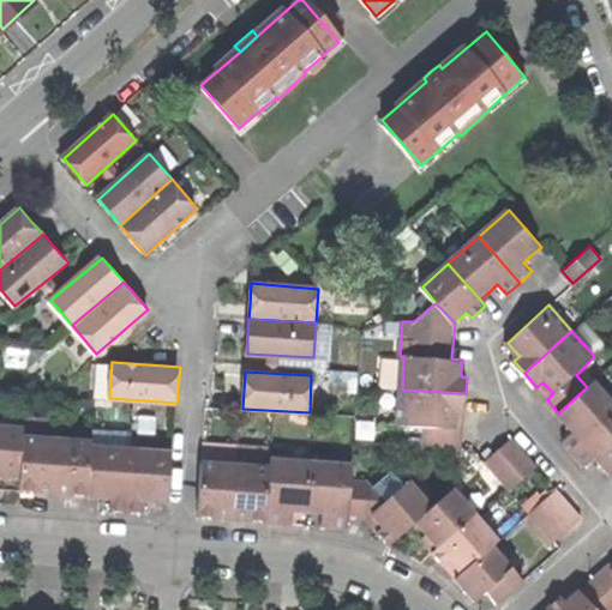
[(565,440),(576,453),(611,418),(611,398),(595,379),(587,387),(558,414),(568,422),(576,432),(565,440)]
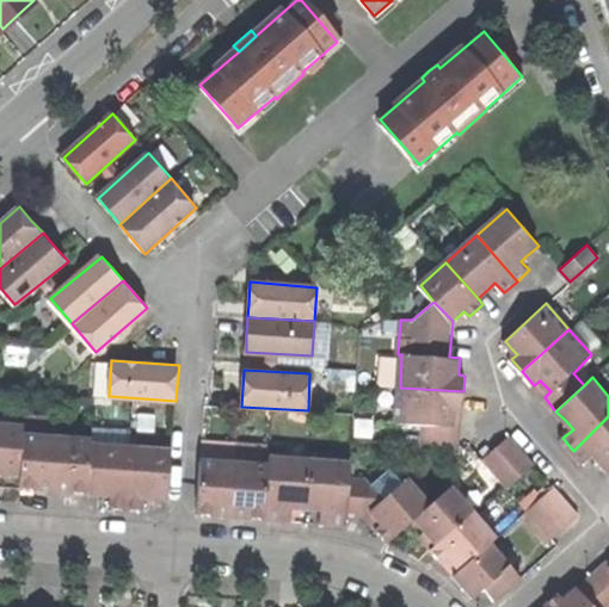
[(423,441),(460,444),(461,426),(454,426),(454,417),(455,410),(462,412),(463,391),(400,388),(397,422),(424,426),(423,441)]
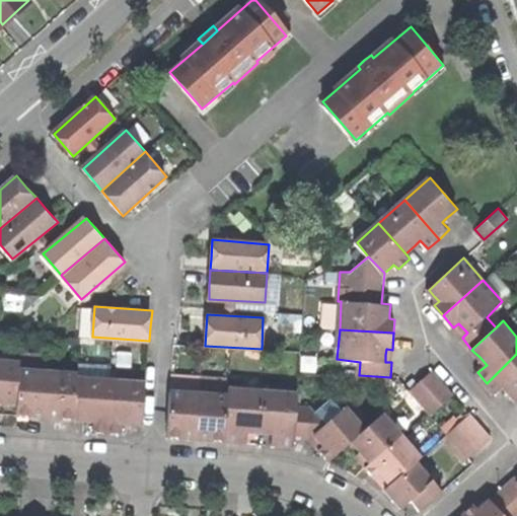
[(20,361),(19,369),(49,371),(50,354),(20,353),(20,361)]
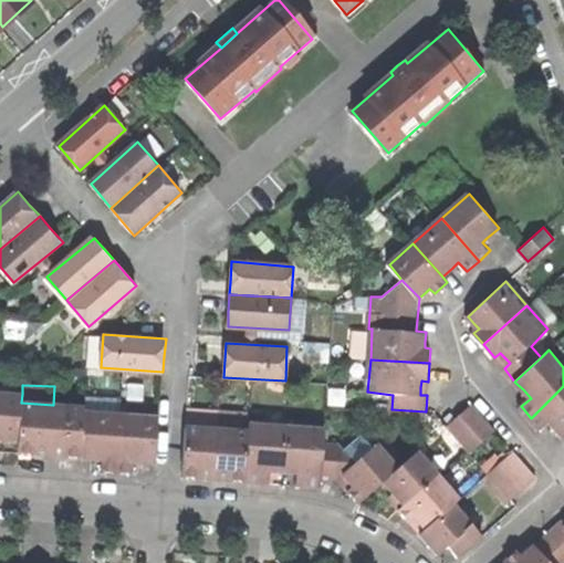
[(563,386),(531,418),(541,429),(550,421),(556,429),(563,437),(563,386)]
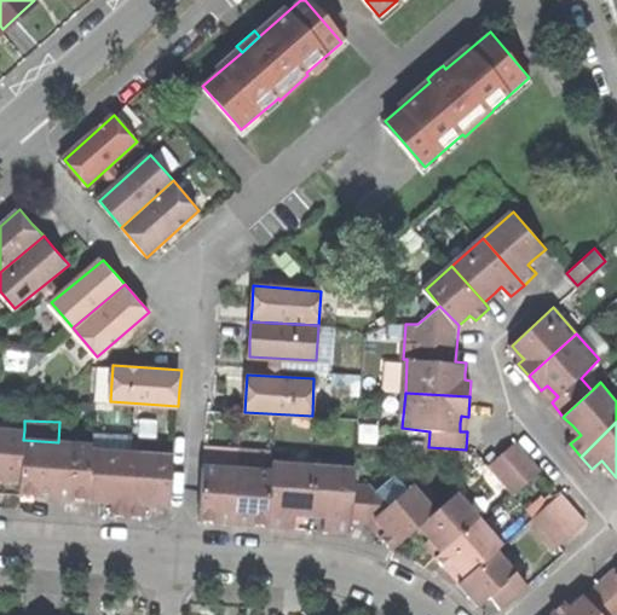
[(0,479),(6,480),(21,481),(23,440),(24,430),(0,429),(0,479)]
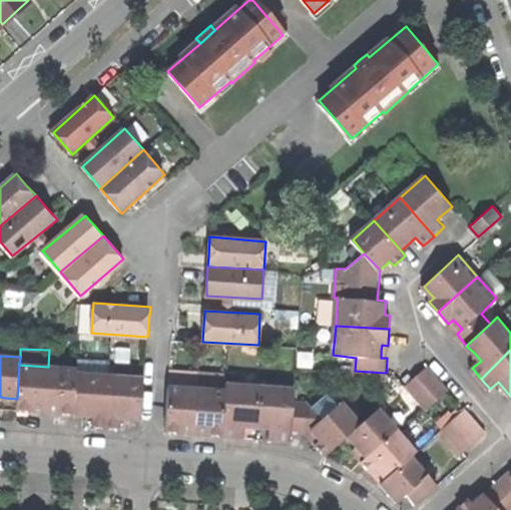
[(31,411),(45,412),(48,367),(19,365),(17,399),(17,410),(31,411)]
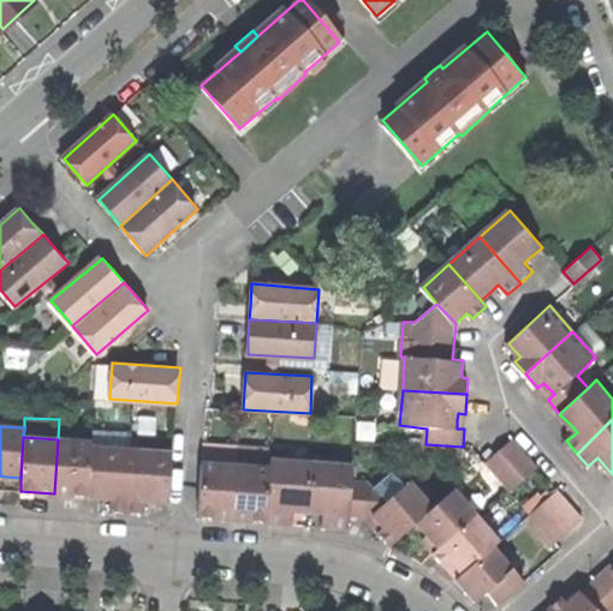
[(511,490),(540,466),(515,438),(487,462),(511,490)]
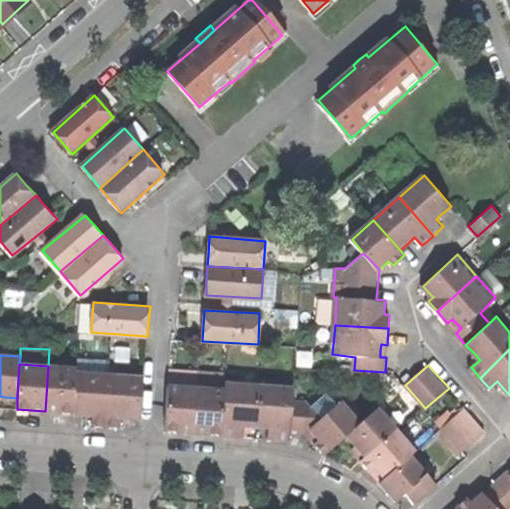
[(58,412),(73,413),(76,373),(77,367),(48,366),(45,411),(58,412)]
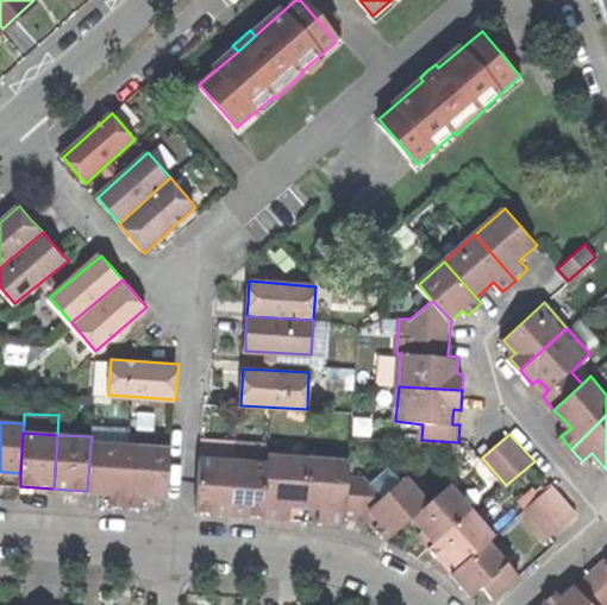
[(126,506),(131,445),(91,443),(87,491),(104,492),(111,492),(110,505),(126,506)]
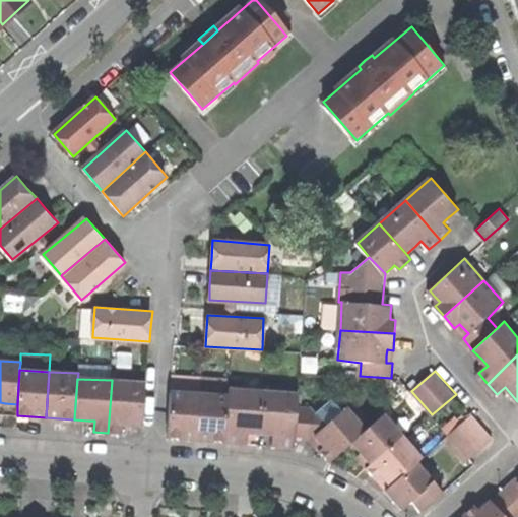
[(145,382),(112,380),(108,433),(123,434),(123,424),(131,424),(143,425),(145,382)]
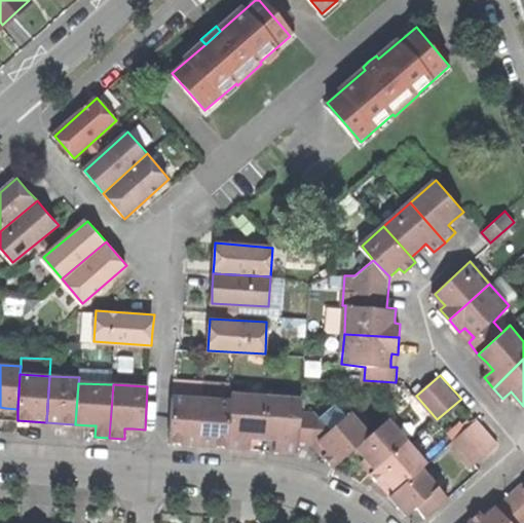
[(231,393),(231,400),(228,446),(241,446),(250,447),(251,437),(264,438),(266,395),(231,393)]
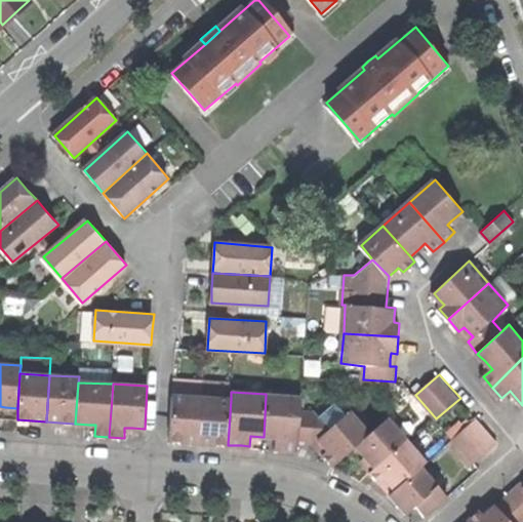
[(266,394),(264,437),(275,437),(275,448),(283,448),(298,449),(298,442),(300,410),(303,396),(266,394)]
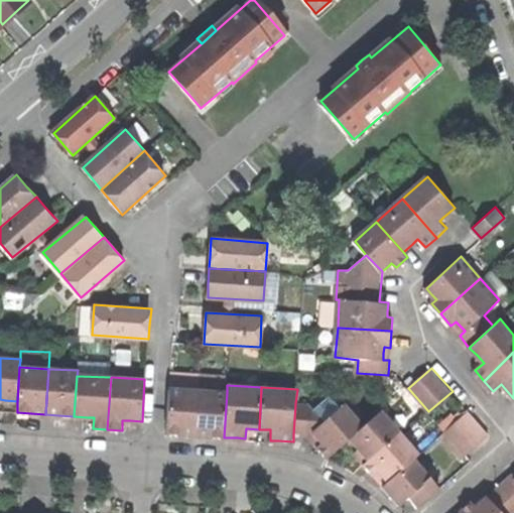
[(198,390),(170,389),(166,434),(181,434),(195,435),(198,390)]
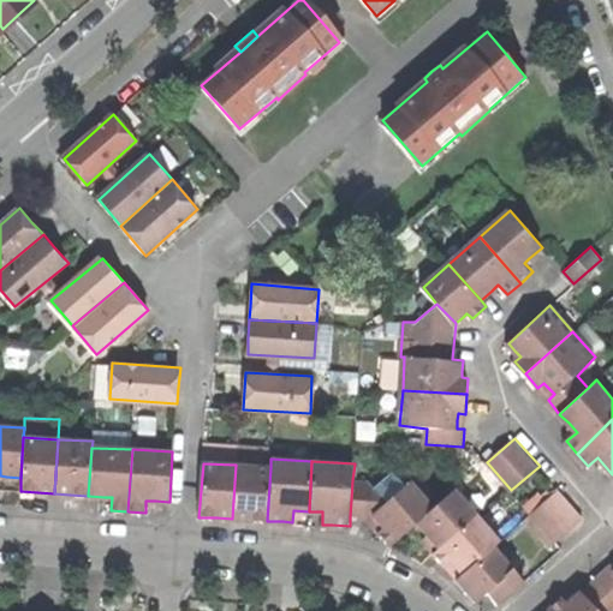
[(271,467),(236,465),(232,519),(249,520),(267,521),(271,467)]
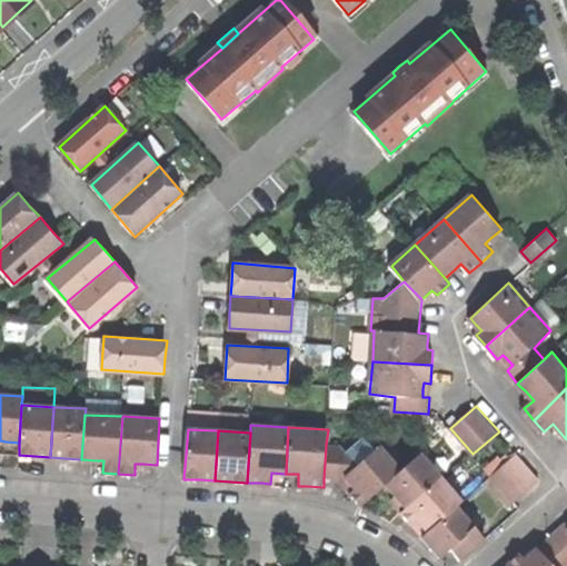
[(345,446),(326,445),(324,479),(341,480),(347,475),(351,482),(357,487),(351,493),(361,503),(386,483),(401,470),(381,447),(360,464),(345,446)]
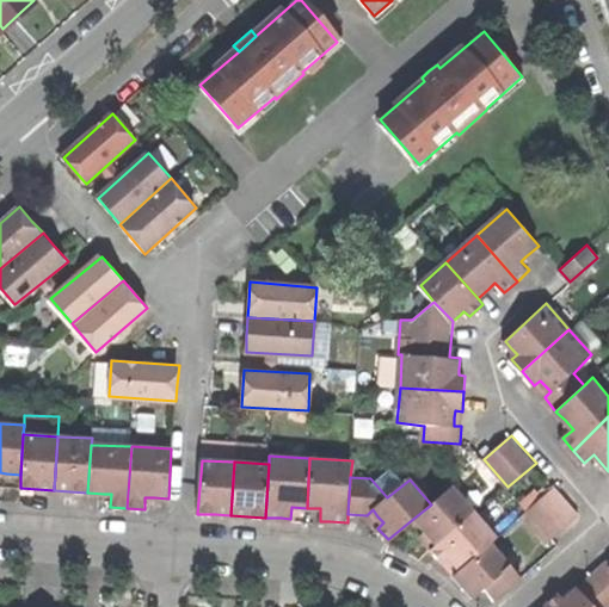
[(582,515),(555,485),(541,497),(567,527),(582,515)]
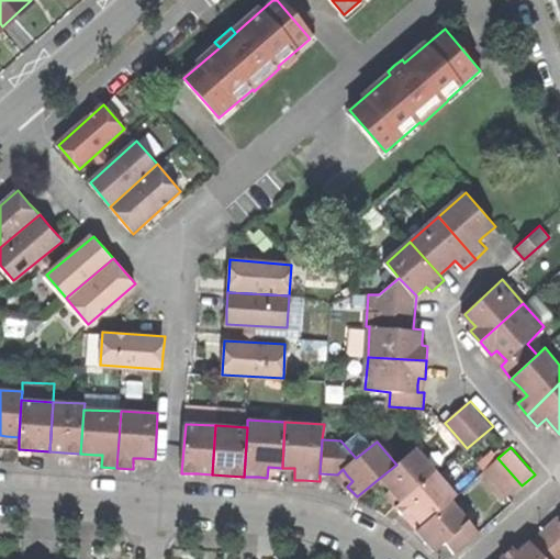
[(392,491),(401,502),(436,472),(415,449),(396,465),(381,477),(392,491)]
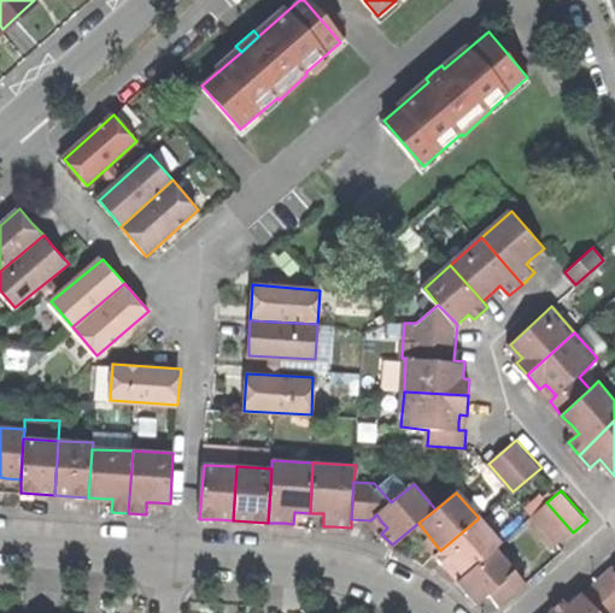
[(558,543),(573,532),(546,502),(533,514),(558,543)]
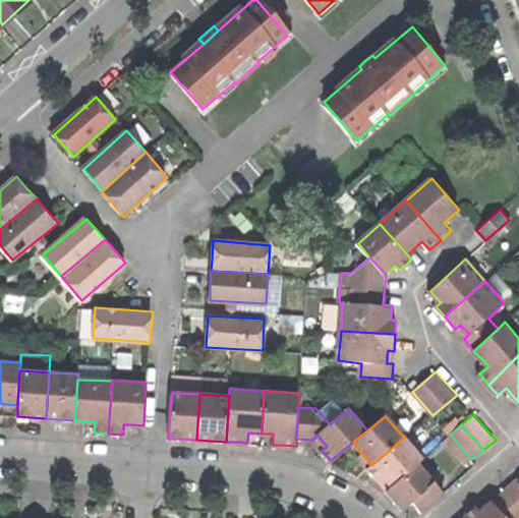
[(371,465),(366,470),(377,481),(383,477),(386,481),(391,487),(420,461),(422,459),(404,438),(371,465)]
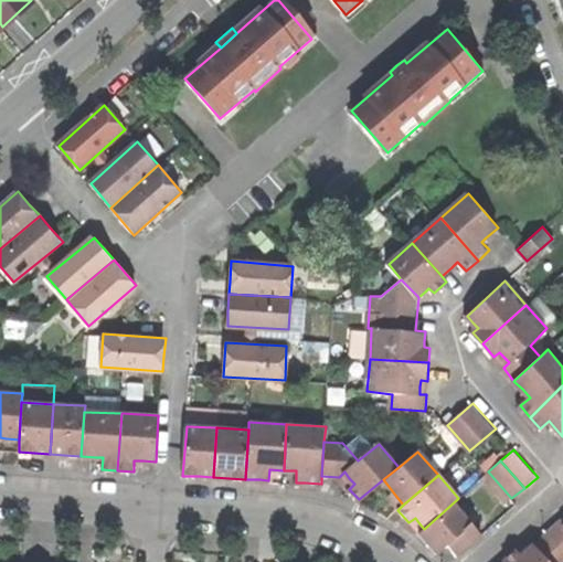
[(485,532),(456,500),(424,529),(420,533),(428,543),(437,554),(447,545),(457,557),(485,532)]
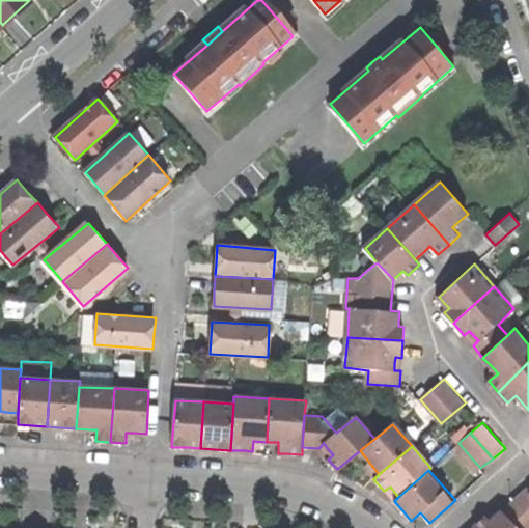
[(528,495),(525,491),(513,501),(528,518),(528,495)]
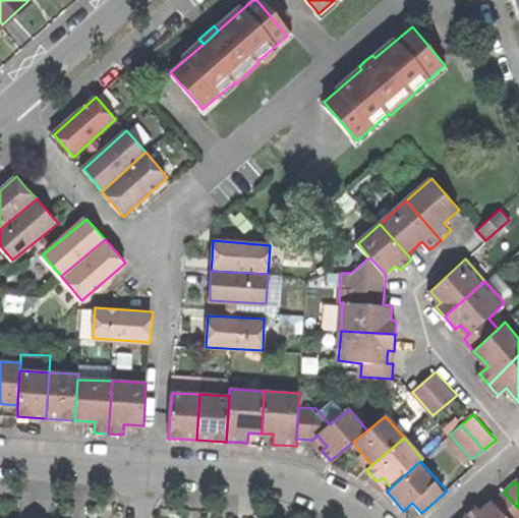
[(518,508),(504,492),(488,505),(481,512),(476,507),(466,516),(467,517),(518,517),(518,508)]
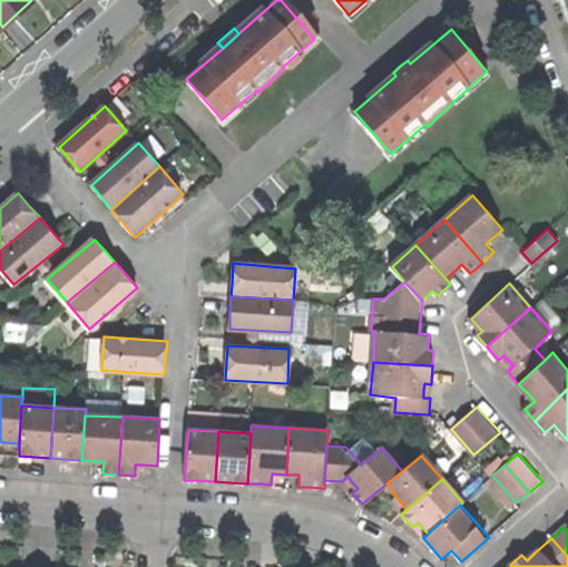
All buildings are outlined.
